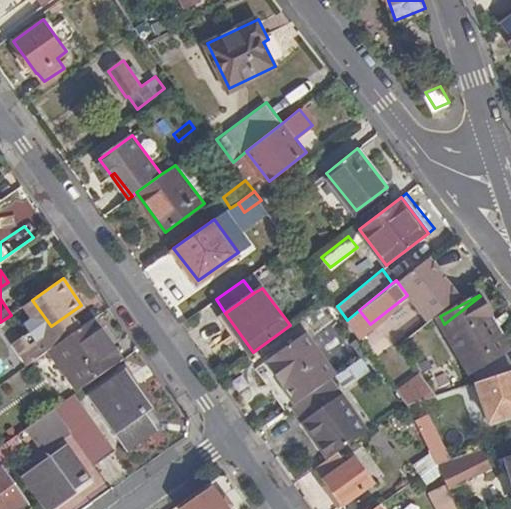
[(488,311),(480,296),(444,324),(471,370),(503,350),(508,348),(487,312),(488,311)]
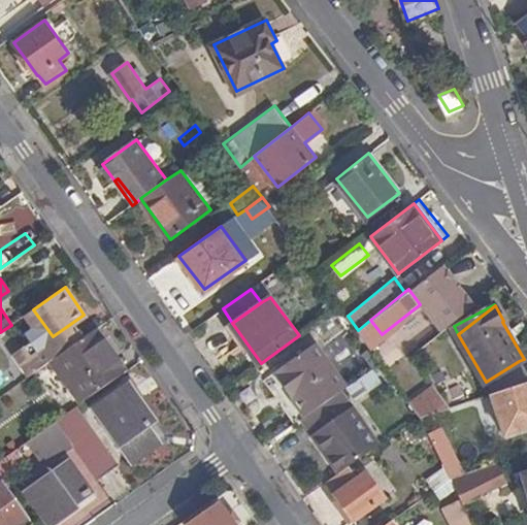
[(401,339),(419,324),(409,314),(392,329),(401,339)]
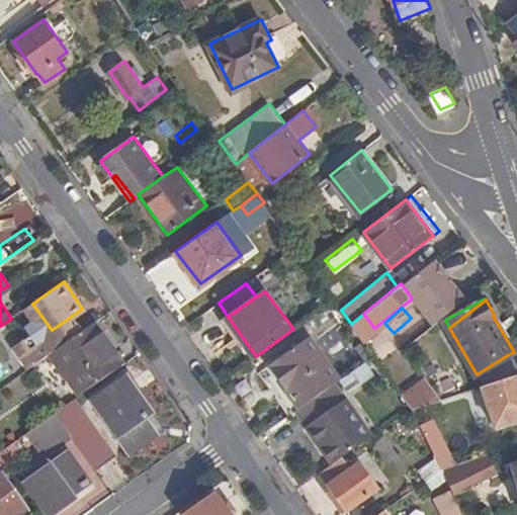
[(363,314),(351,324),(362,339),(374,328),(363,314)]
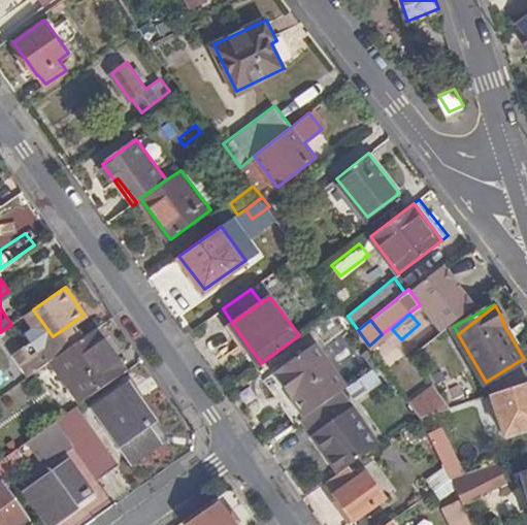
[(80,402),(126,370),(97,328),(56,357),(52,359),(80,402)]
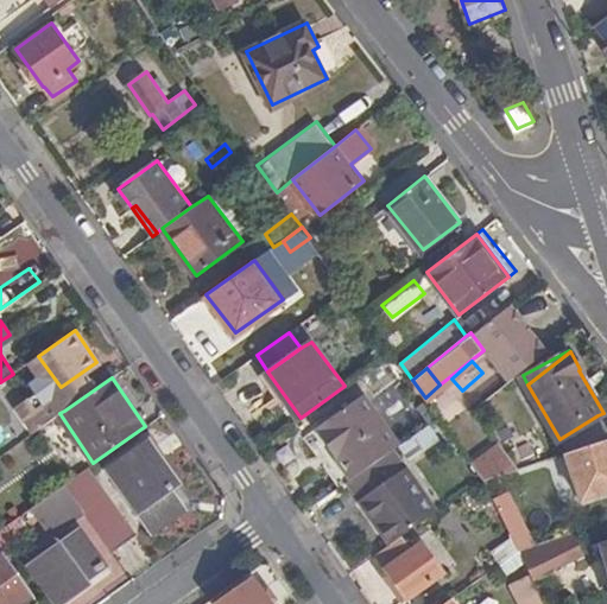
[(27,400),(35,408),(50,398),(44,389),(27,400)]
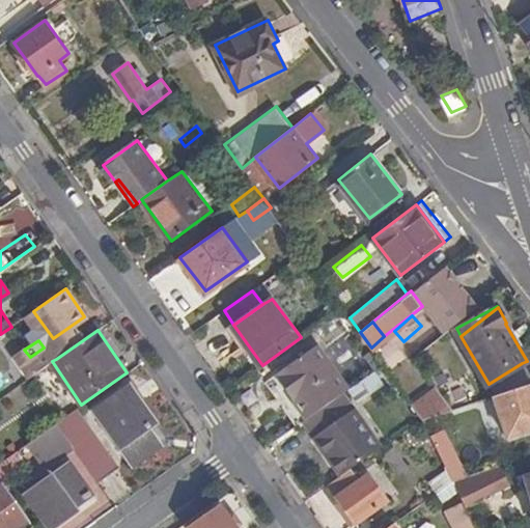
[(303,419),(304,419),(342,392),(347,388),(317,344),(274,377),(303,419)]
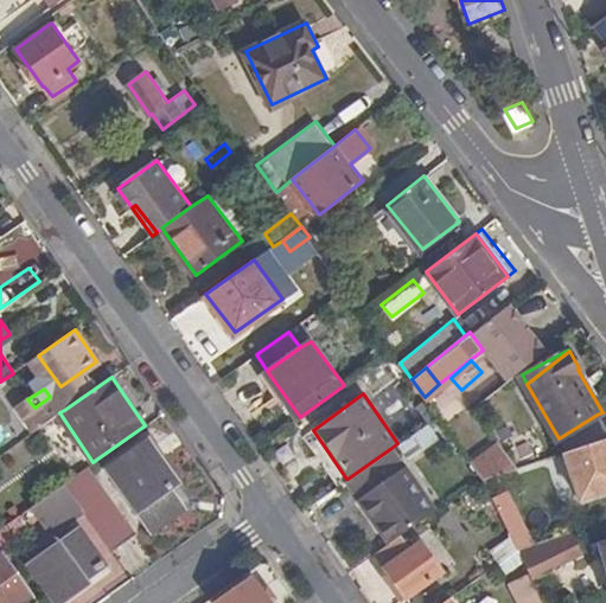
[(59,412),(64,410),(53,395),(50,397),(34,408),(25,415),(36,430),(59,412)]
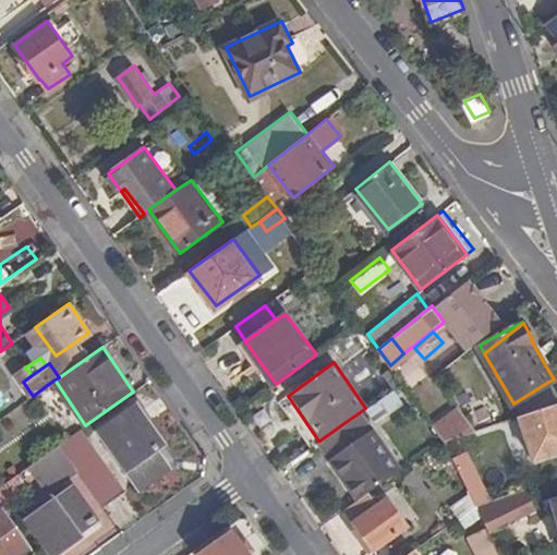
[(548,382),(513,403),(519,413),(520,413),(556,400),(556,398),(548,382)]
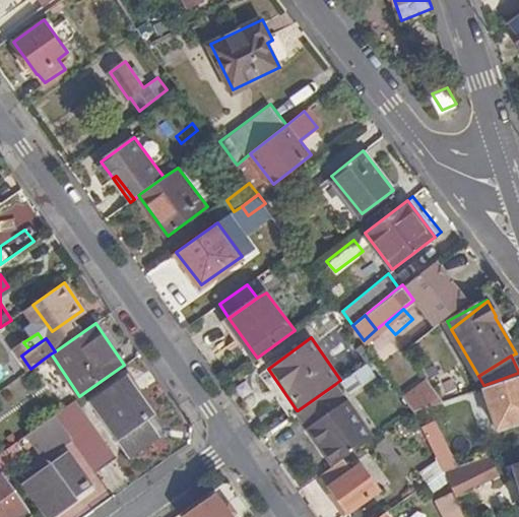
[(340,380),(349,392),(374,374),(365,362),(359,366),(340,380)]
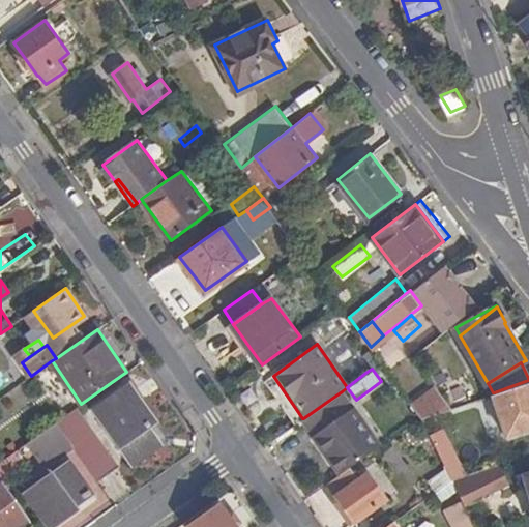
[(410,374),(398,383),(421,417),(437,411),(410,374)]
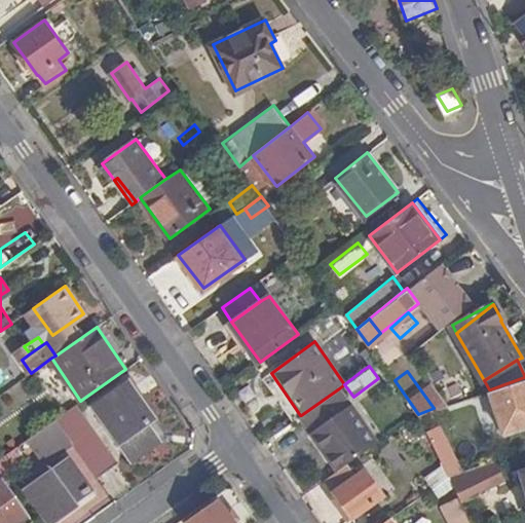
[(524,377),(490,389),(503,430),(524,421),(524,377)]
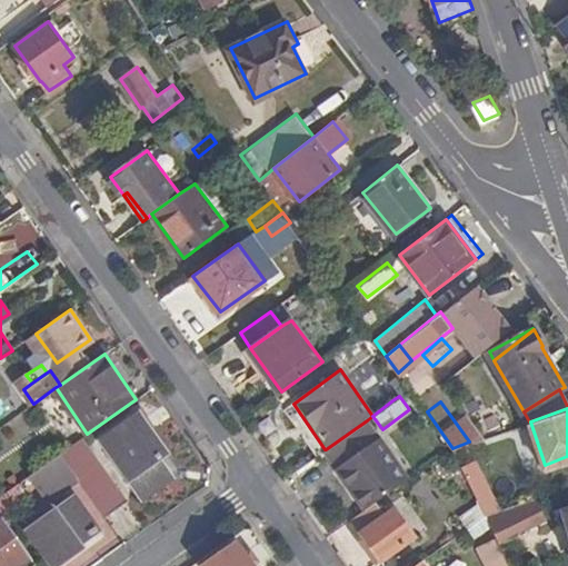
[(165,450),(139,414),(100,439),(142,498),(171,477),(157,456),(165,450)]
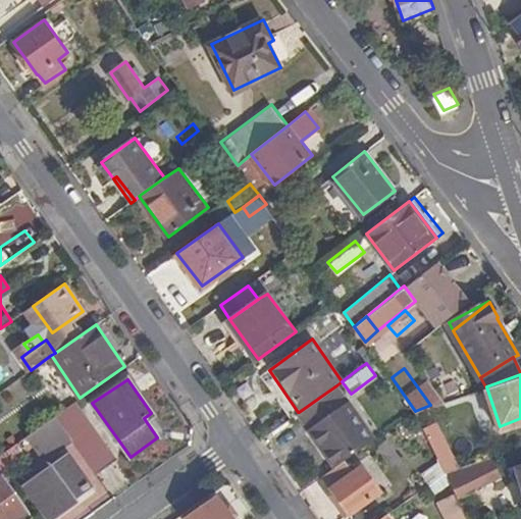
[(336,385),(299,412),(336,466),(347,459),(375,438),(336,385)]
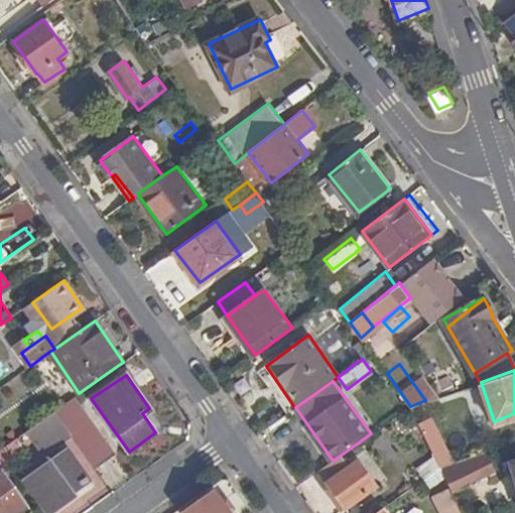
[(78,443),(96,468),(114,454),(74,397),(54,410),(78,443)]
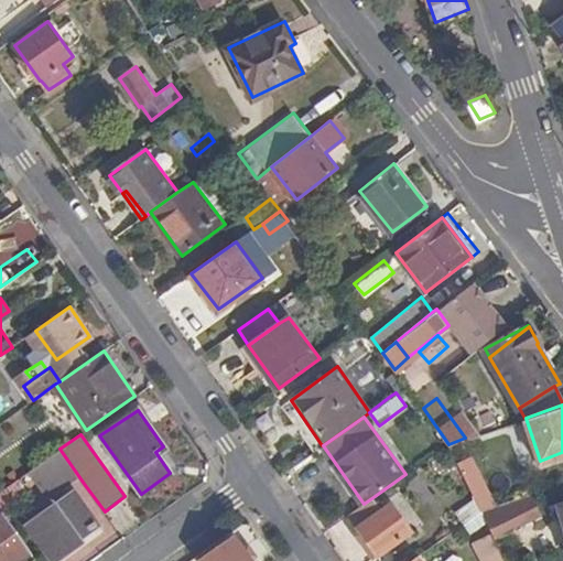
[(85,485),(60,449),(30,471),(55,506),(74,493),(85,485)]
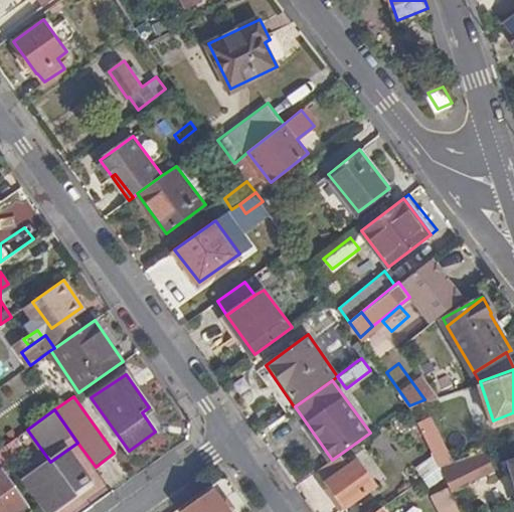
[(451,413),(433,422),(448,452),(465,444),(451,413)]
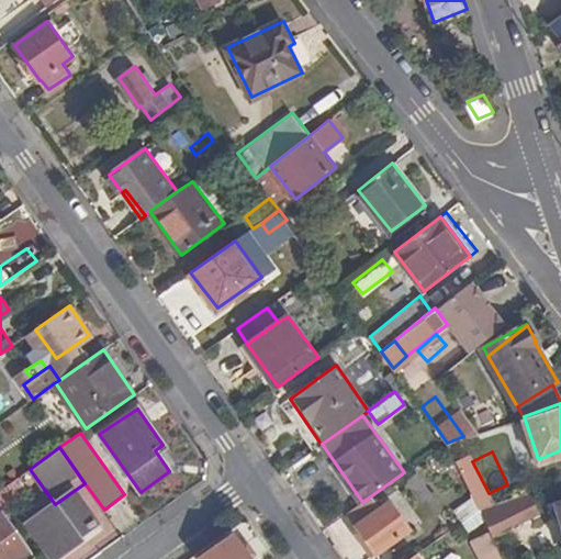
[(77,535),(96,523),(74,491),(55,504),(27,524),(54,558),(80,539),(77,535)]
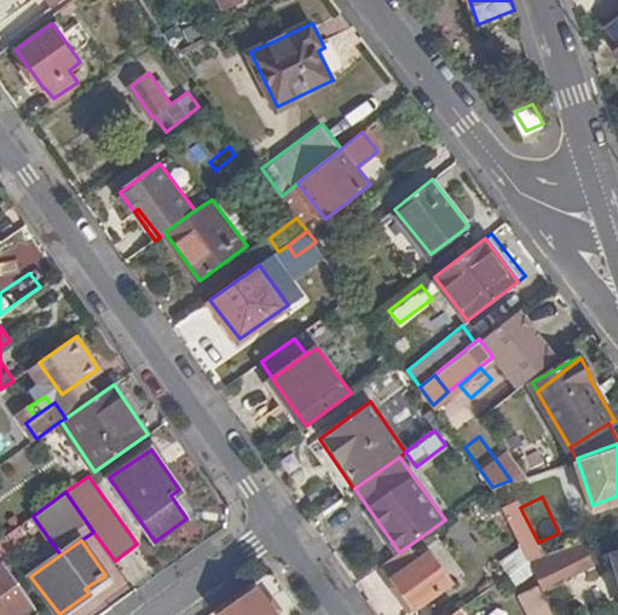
[(589,561),(581,540),(529,558),(536,572),(542,585),(589,561)]
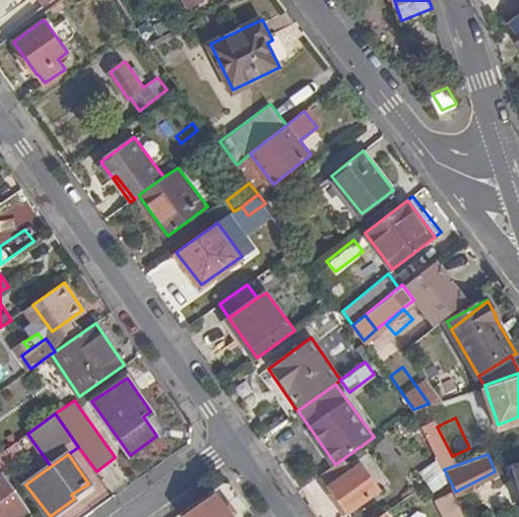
[(335,464),(326,472),(333,482),(331,485),(348,509),(378,489),(361,464),(352,469),(345,457),(335,464)]
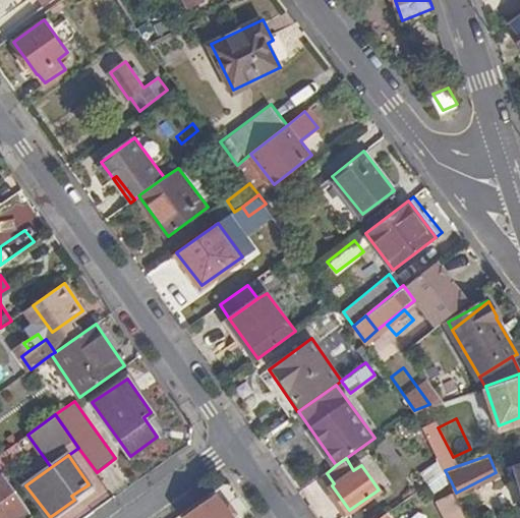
[(420,471),(427,481),(445,470),(439,458),(420,471)]
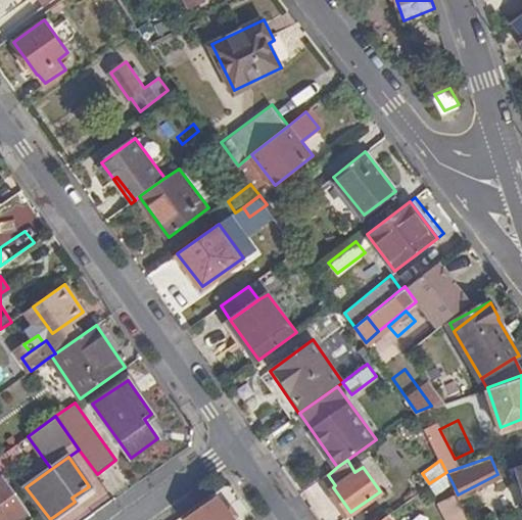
[(437,494),(453,483),(446,472),(429,483),(437,494)]
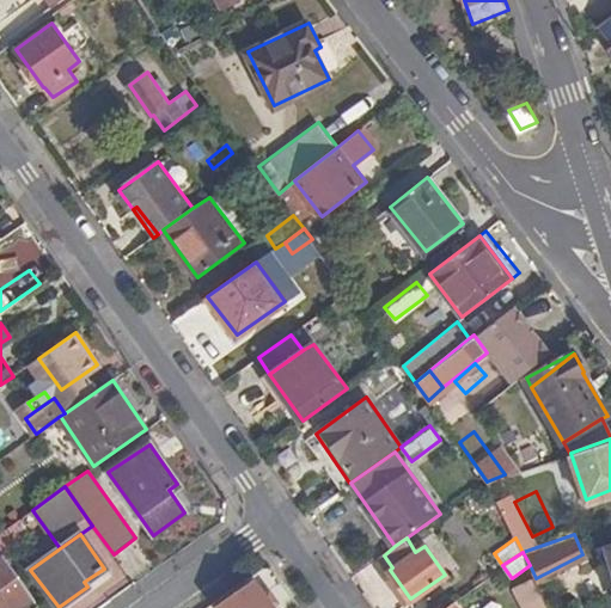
[(0,607),(16,607),(34,596),(5,557),(0,559),(0,607)]
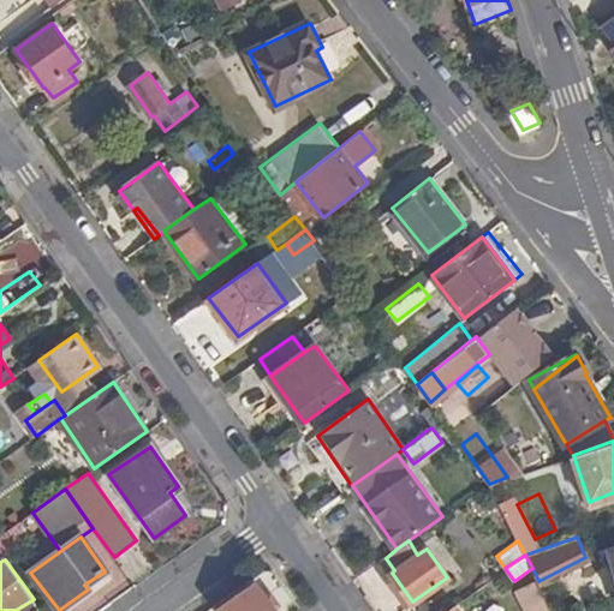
[(69,610),(112,581),(105,571),(84,585),(88,589),(59,610),(69,610)]
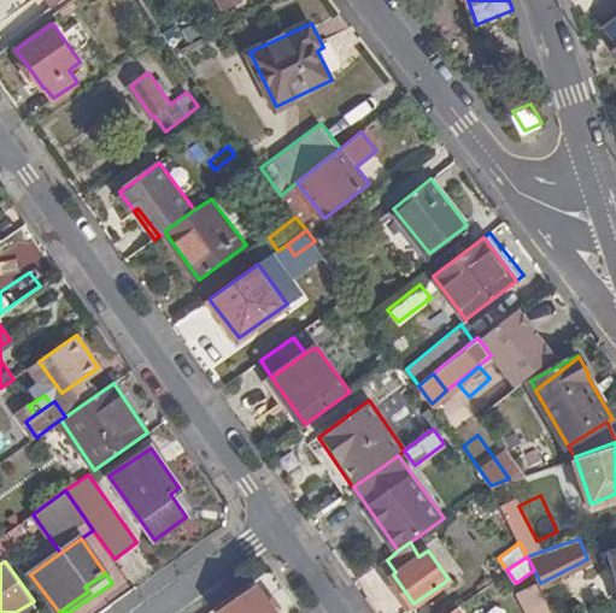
[(556,612),(540,583),(523,593),(534,612),(556,612)]
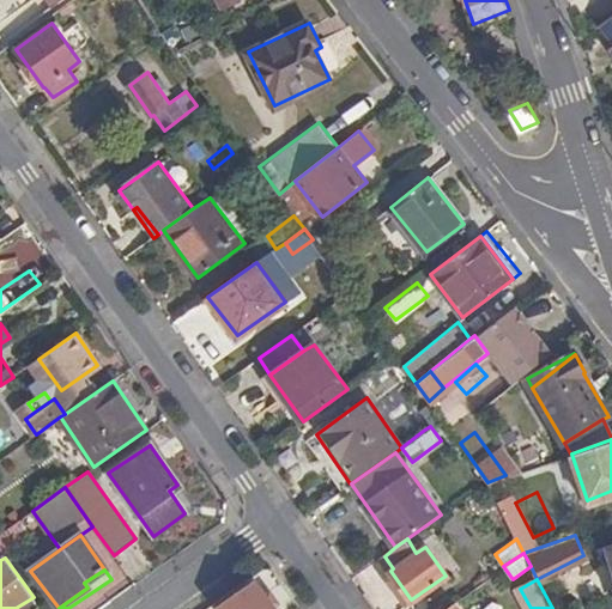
[(273,608),(256,584),(236,598),(244,608),(273,608)]
